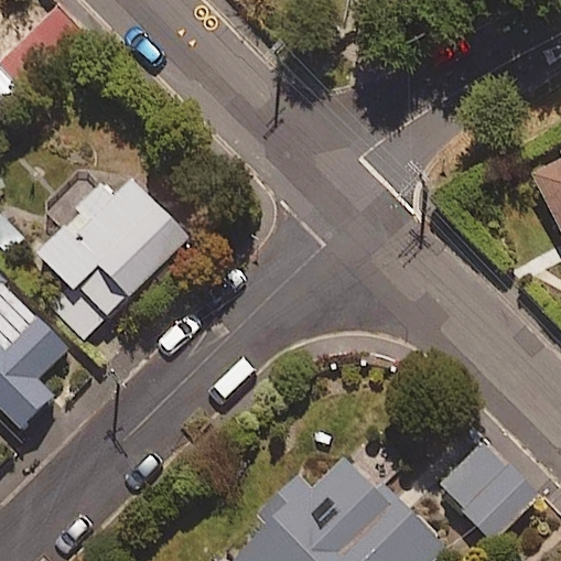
[(0,108),(79,32),(51,3),(0,53),(0,108)]
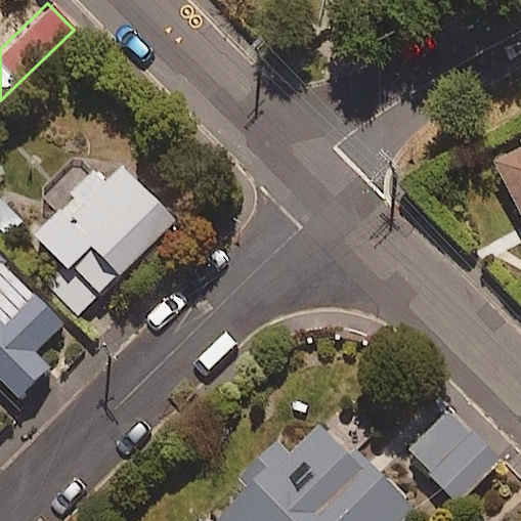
[(520,214),(520,147),(493,163),(520,214)]
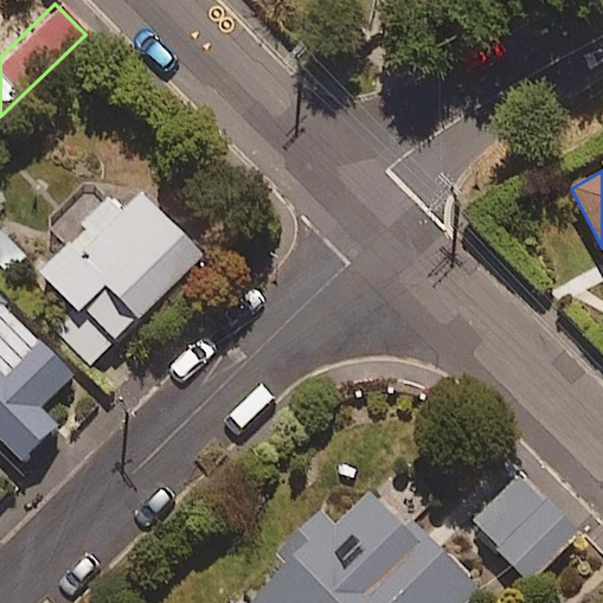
[(97,181),(49,225),(68,247),(39,273),(79,315),(59,334),(88,364),(203,260),(141,192),(122,210),(97,181)]
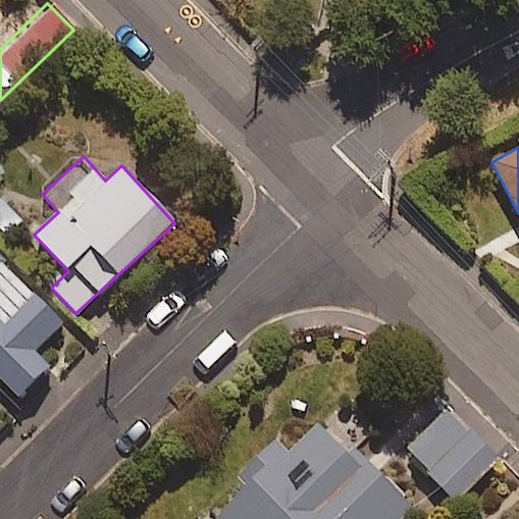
[(0,376),(19,396),(47,368),(32,353),(63,321),(0,258),(0,376)]
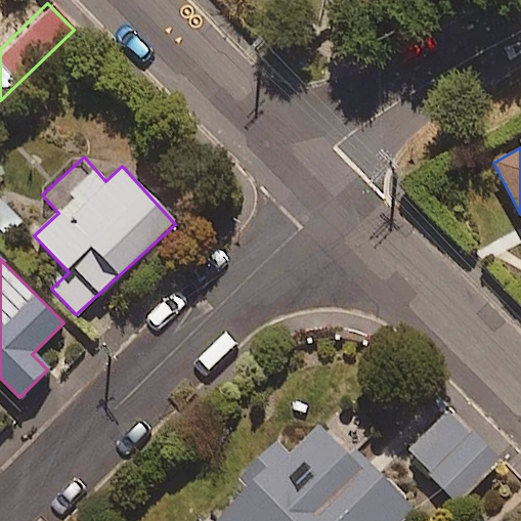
[(498,464),(448,408),(405,448),(457,503),(498,464)]
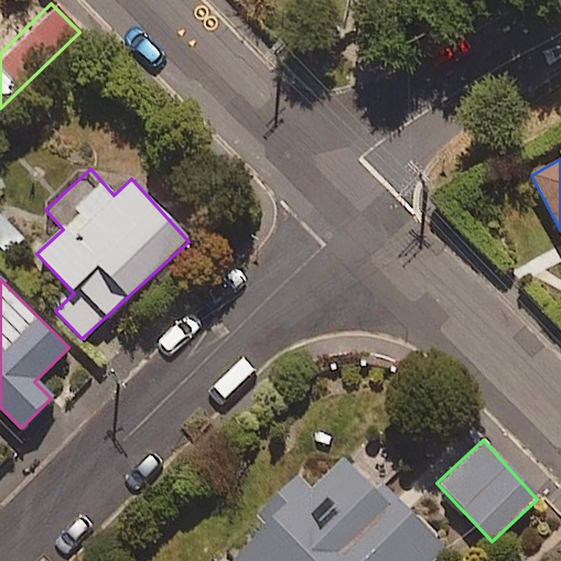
[(432,560),(443,550),(347,456),(310,494),(303,488),(232,560),(432,560)]
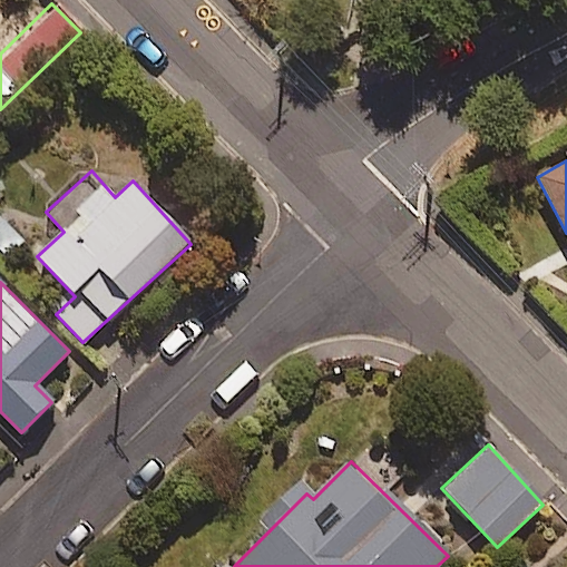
All buildings are outlined.
